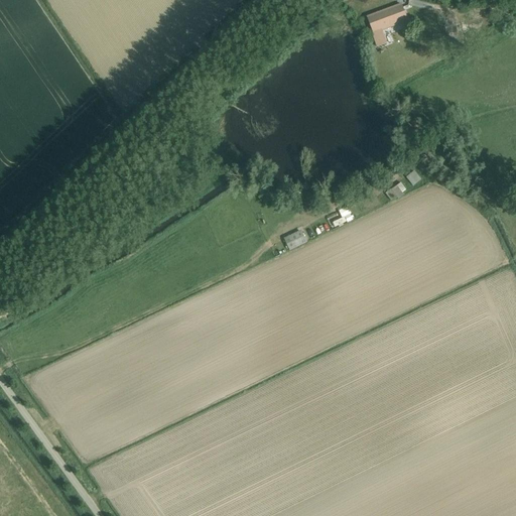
[(402,5),(368,17),(374,32),(373,33),(378,46),(387,43),(382,30),(393,26),(407,20),(405,15),(402,5)]
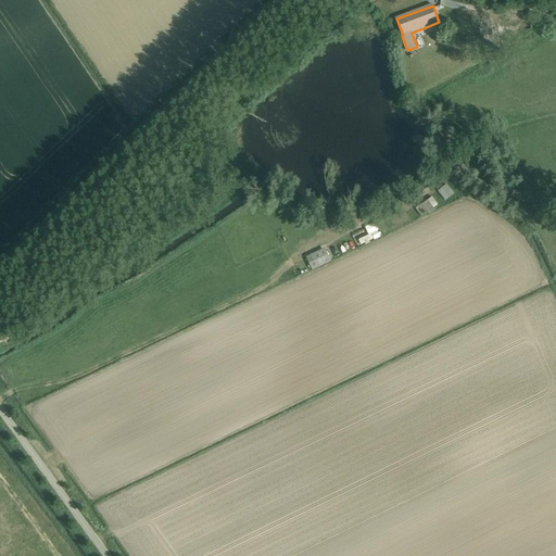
[(506,35),(521,30),(519,22),(503,27),(502,22),(487,26),(487,25),(477,28),(483,51),(508,43),(506,35)]
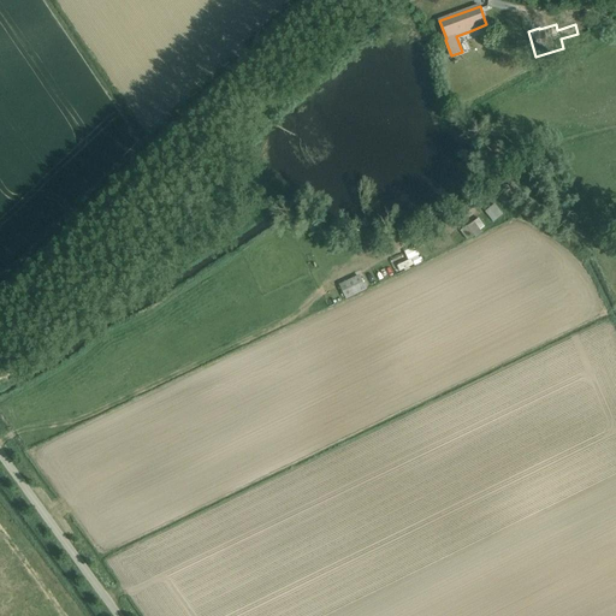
[(495,205),(468,225),(478,236),(483,232),(480,230),(484,227),(485,227),(492,221),(492,223),(503,214),(495,205)]
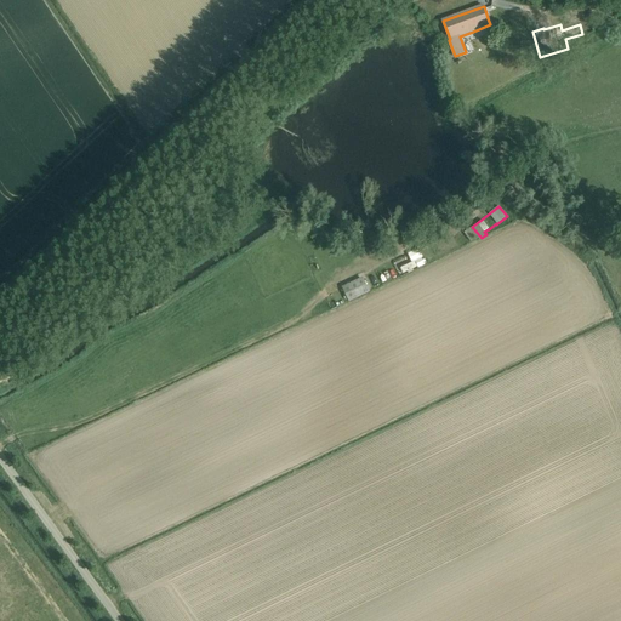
[(479,240),(482,238),(472,227),(463,234),(471,243),(477,237),(479,240)]
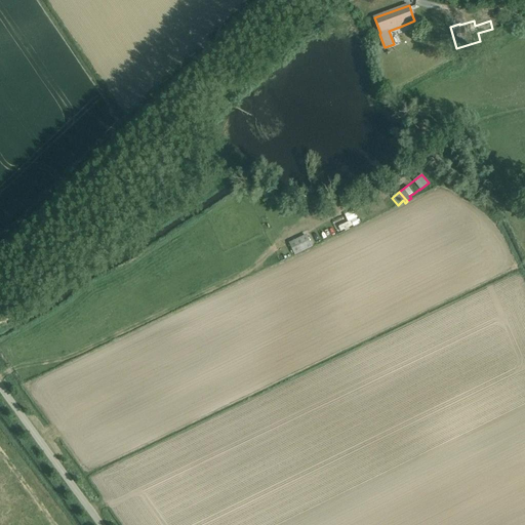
[(339,224),(340,229),(360,225),(358,209),(348,211),(349,221),(339,224)]
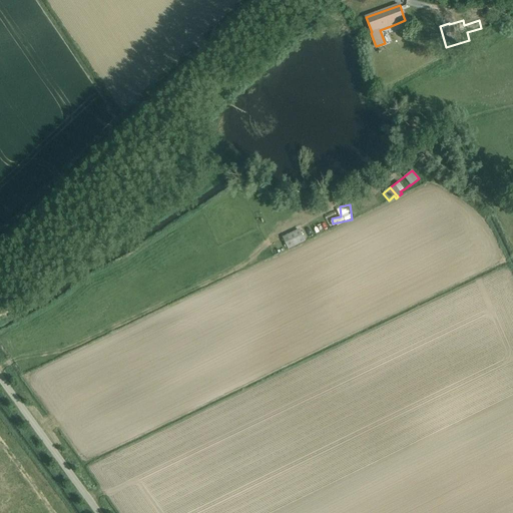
[(318,233),(327,230),(324,224),(315,227),(318,233)]
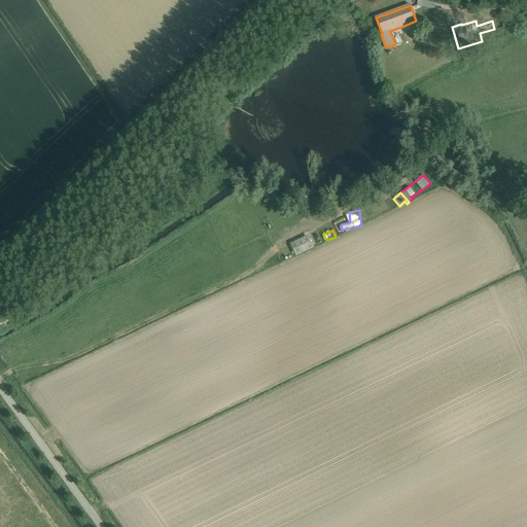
[(289,244),(295,256),(313,248),(307,235),(289,244)]
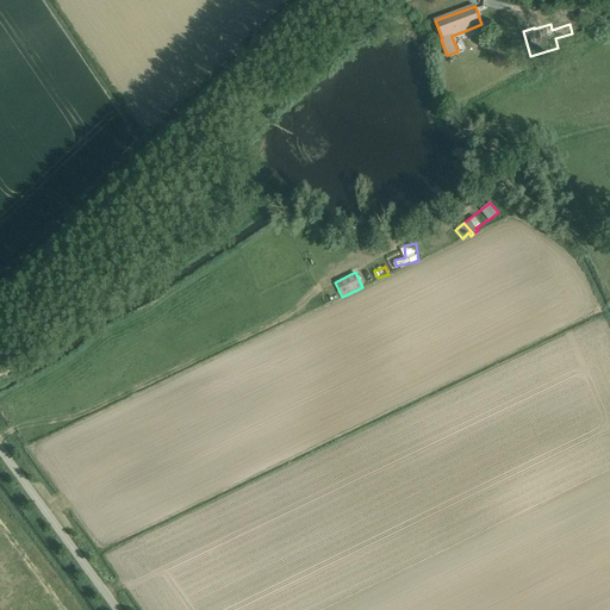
All buildings are outlined.
